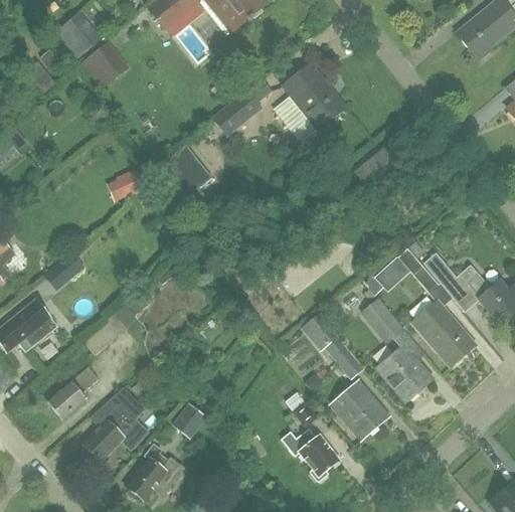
[(164,30),(198,0),(155,0),(145,9),(164,30)]
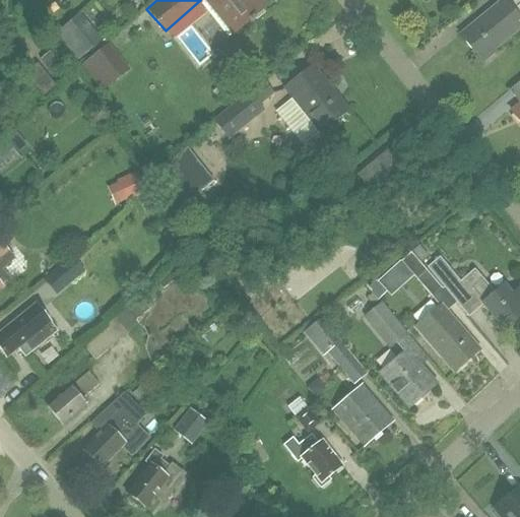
[(223,6),(240,26),(250,18),(251,19),(255,16),(254,14),(265,5),(261,0),(210,0),(218,10),(223,6)]
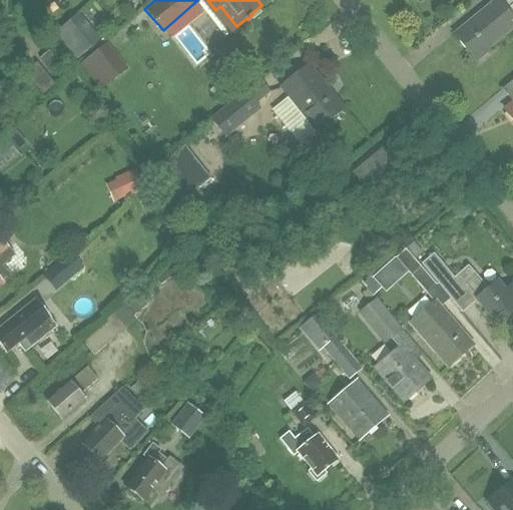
[(486,46),(512,24),(512,17),(499,0),(494,0),(454,32),(475,59),(488,49),(486,46)]
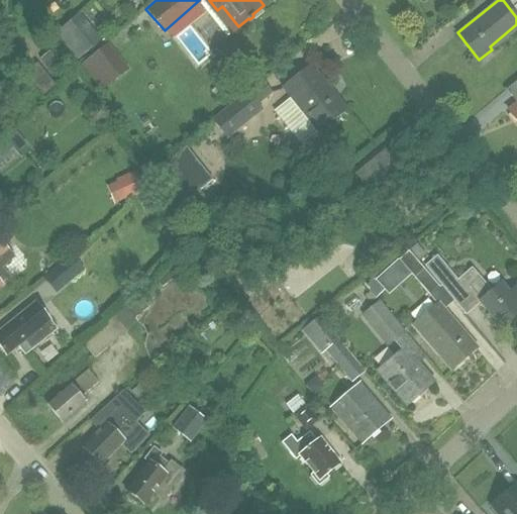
[(88,10),(67,28),(90,55),(111,36),(88,10)]
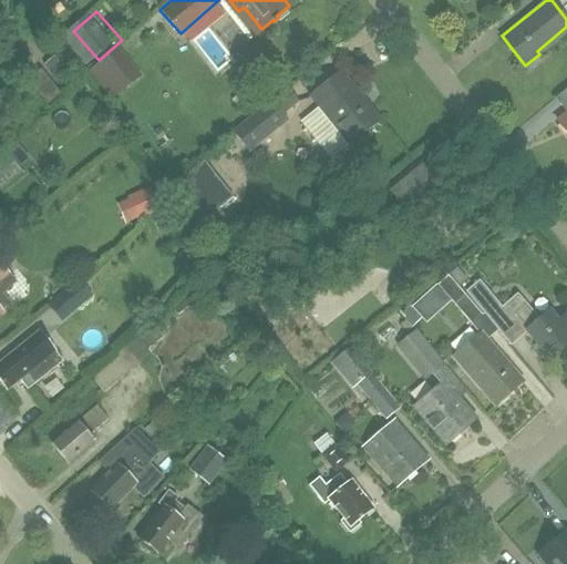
[(89,70),(111,96),(140,73),(117,45),(89,70)]
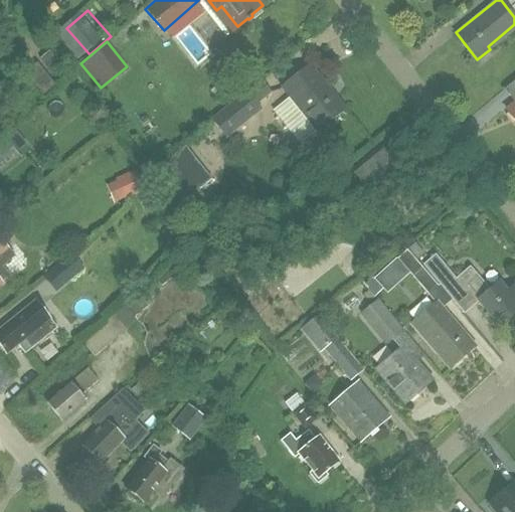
[(40,56),(51,70),(61,63),(50,48),(40,56)]
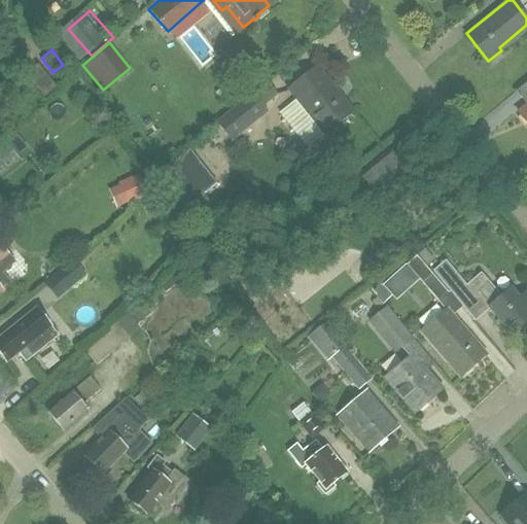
[(45,95),(57,84),(38,62),(27,71),(45,95)]
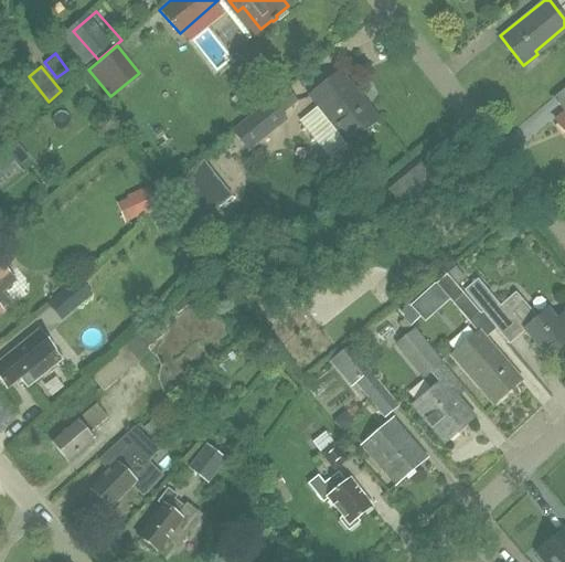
[(351,145),(349,141),(379,117),(341,70),(310,94),(318,104),(300,118),(332,159),(351,145)]
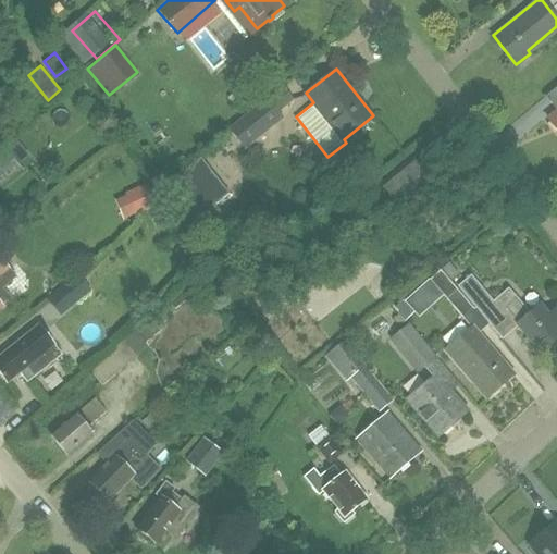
[(246,148),(284,117),(280,110),(295,98),(284,84),(269,96),(268,95),(229,126),(246,148)]
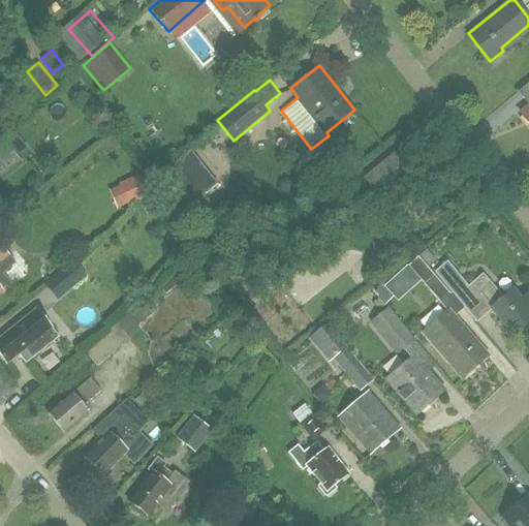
[(157,176),(181,206),(183,208),(218,180),(190,148),(157,176)]
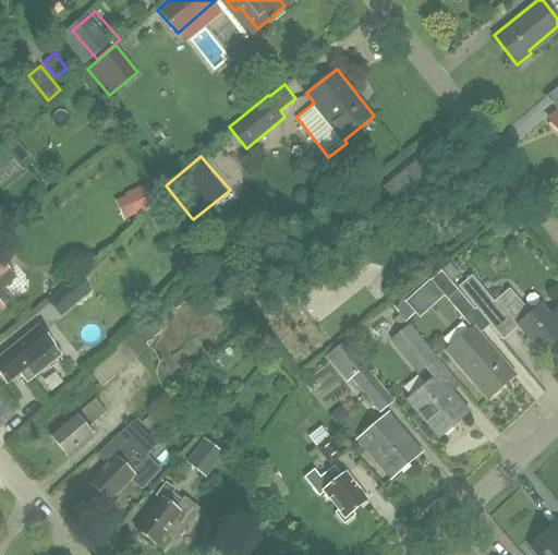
[(401,208),(433,183),(414,160),(384,185),(385,186),(372,197),(379,206),(391,195),(401,208)]
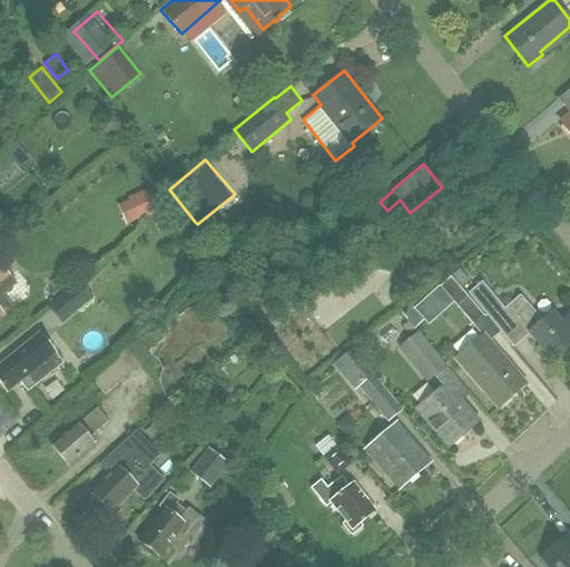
[(139,220),(157,212),(146,187),(128,195),(129,198),(119,203),(127,222),(138,217),(139,220)]
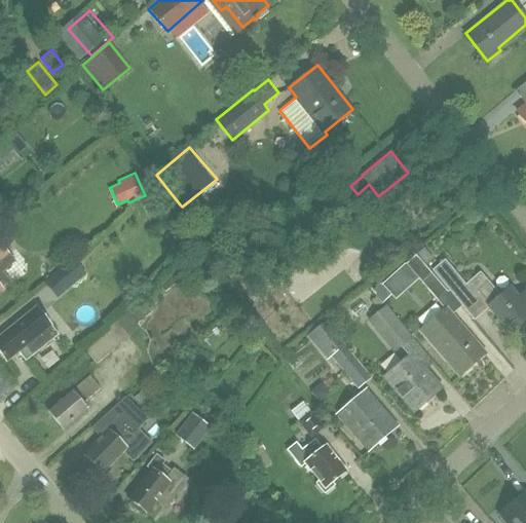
[(0,244),(0,285),(8,278),(0,267),(0,258),(7,252),(0,244)]
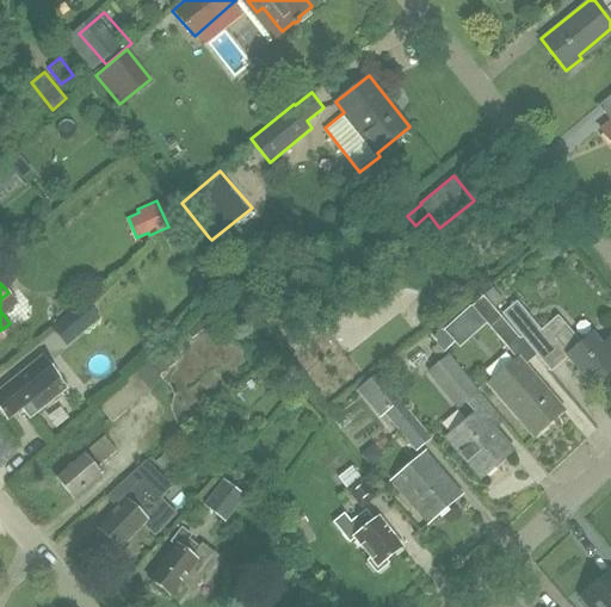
[(491,286),(485,291),(482,292),(494,304),(501,298),(491,286)]
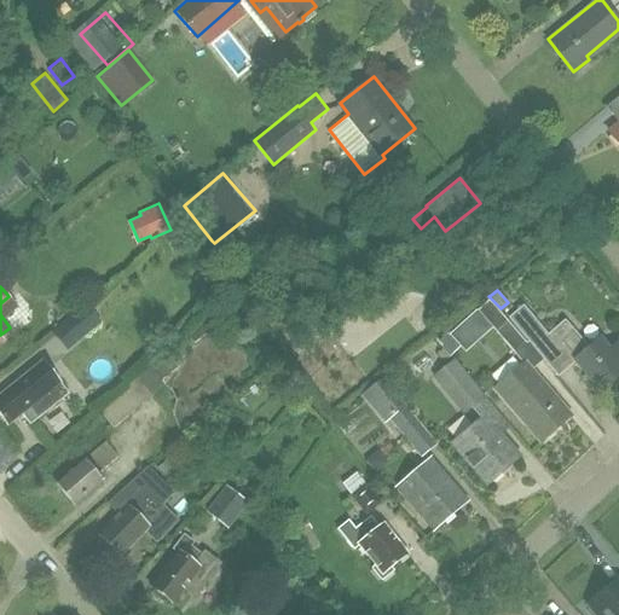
[(526,341),(487,299),(475,309),(514,352),(526,341)]
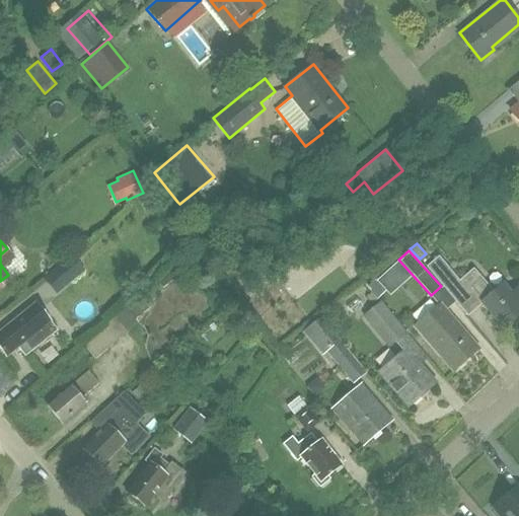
[(64,279),(67,283),(85,268),(73,252),(44,277),(53,288),(64,279)]
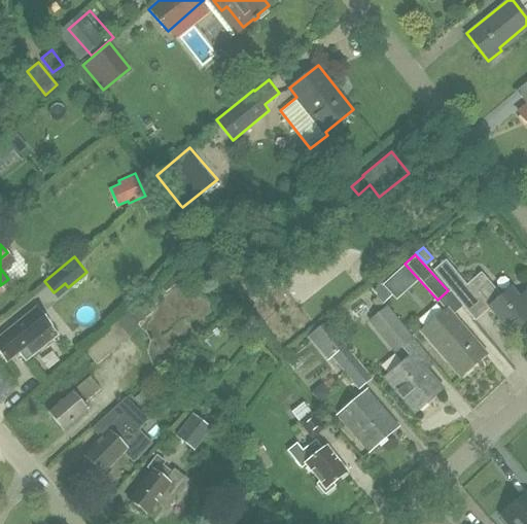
[(478,291),(489,305),(512,330),(526,316),(526,289),(519,298),(511,287),(500,295),(480,272),(465,284),(445,258),(432,269),(462,305),(478,291)]
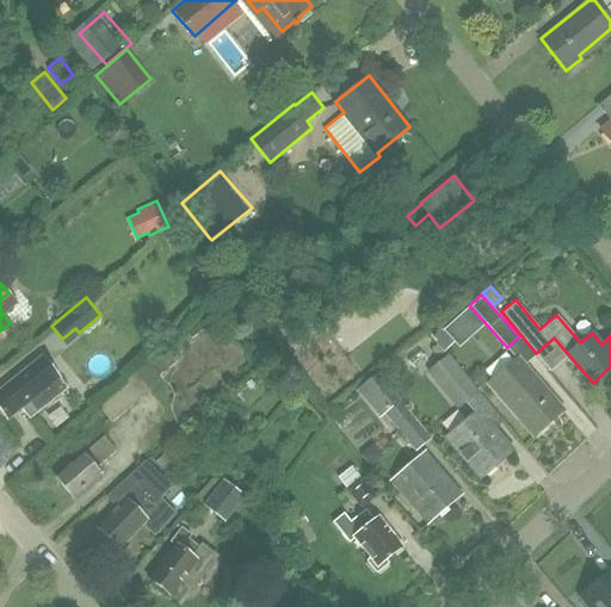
[(170,335),(174,341),(184,333),(179,327),(170,335)]
